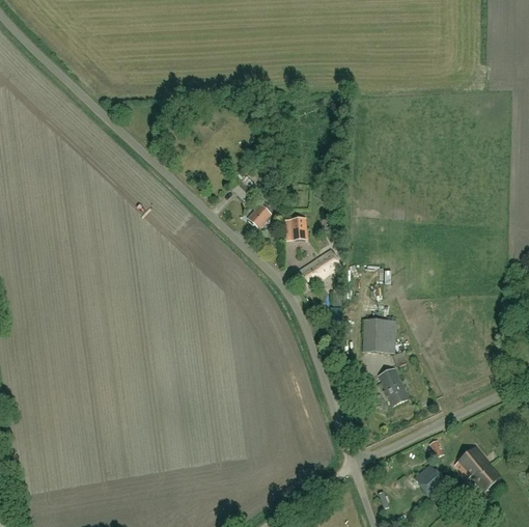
[(248,173),(243,178),(250,185),(254,181),(248,173)]
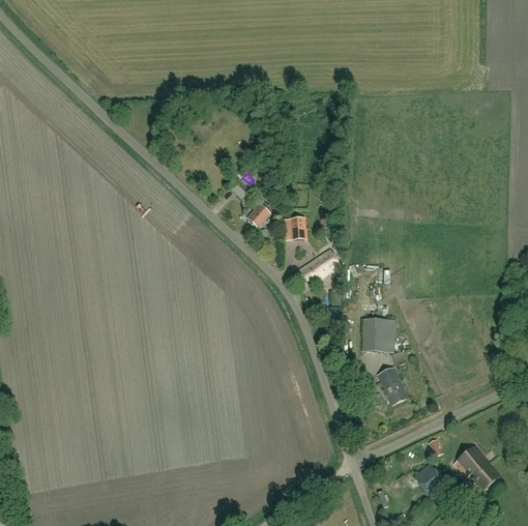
[(251,188),(235,174),(227,184),(242,199),(251,188)]
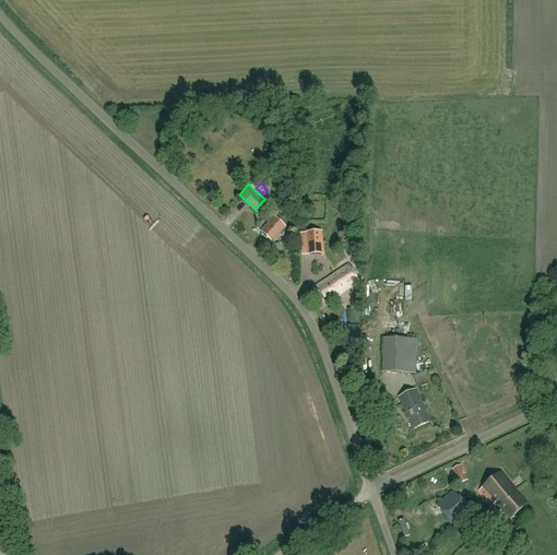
[(291,225),(291,216),(284,211),(281,214),(273,208),(264,217),(268,220),(260,228),(271,239),(282,226),(285,228),(287,228),(291,225)]
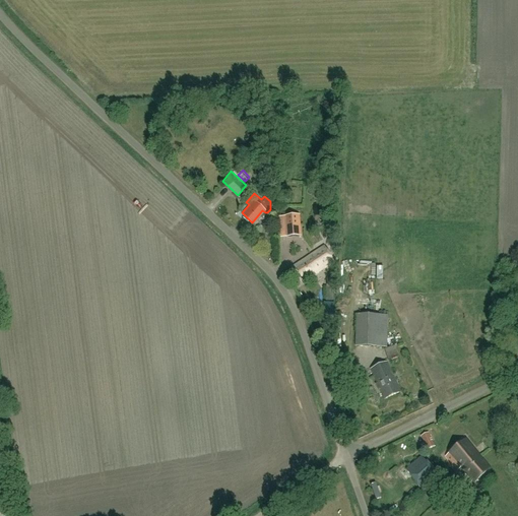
[(284,234),(300,233),(298,211),(282,212),(284,234)]
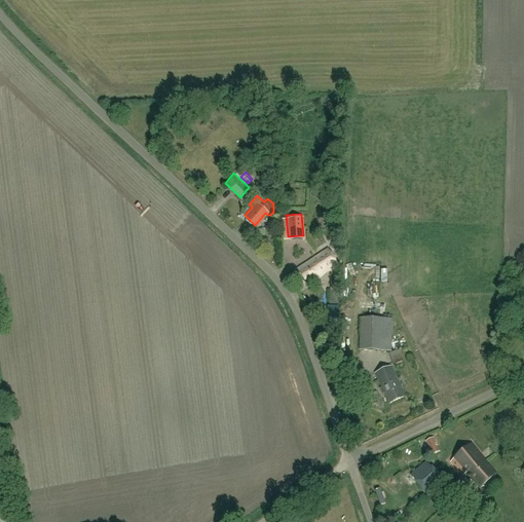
[(316,273),(332,264),(336,261),(326,246),(296,265),(304,278),(314,271),(316,273)]
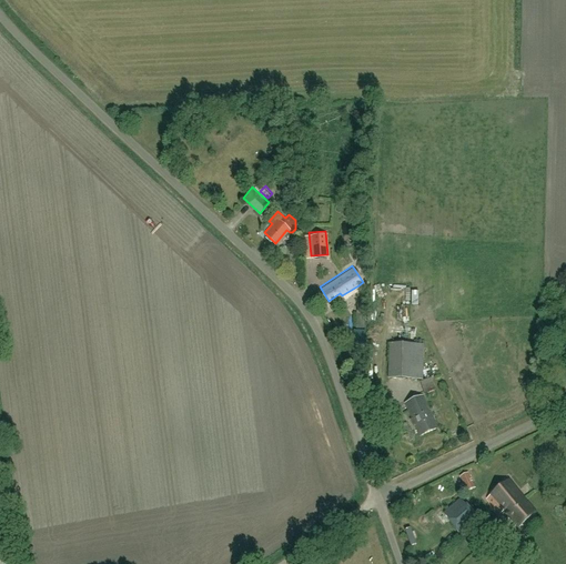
[(421,375),(422,341),(387,340),(386,374),(421,375)]
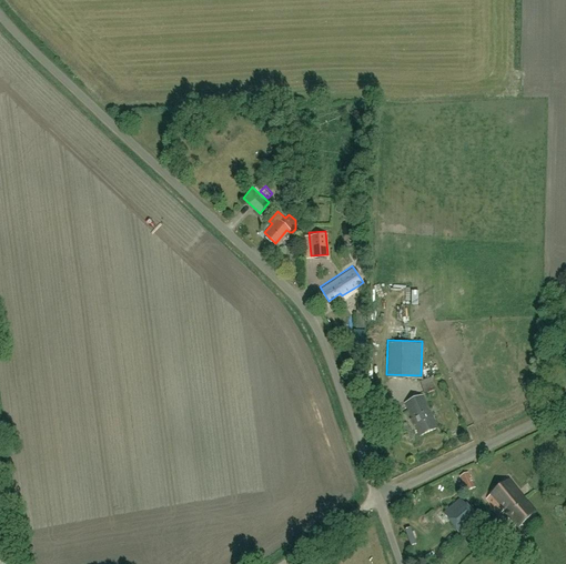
[(422,390),(434,385),(430,373),(417,378),(422,390)]
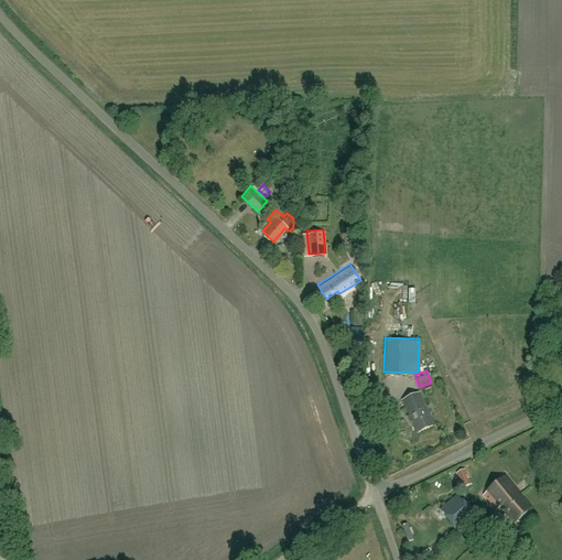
[(414,430),(433,421),(418,388),(400,397),(414,430)]
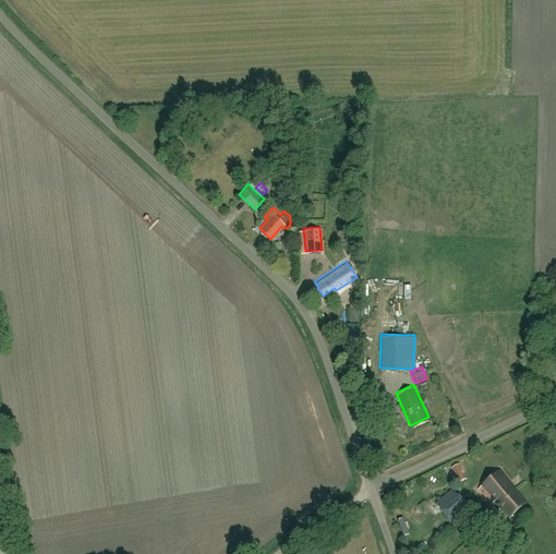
[(504,445),(515,436),(510,430),(498,438),(504,445)]
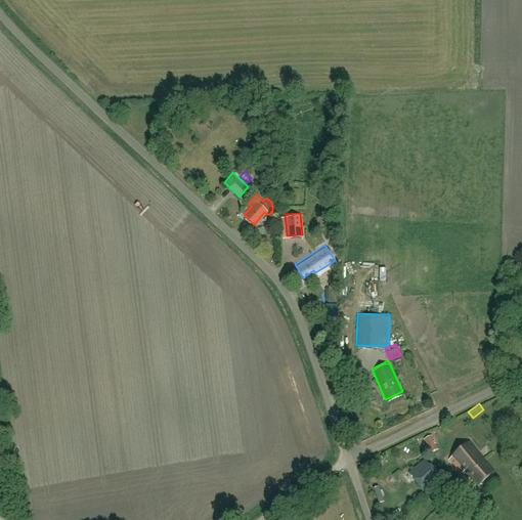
[(429,449),(436,446),(430,432),(422,435),(429,449)]
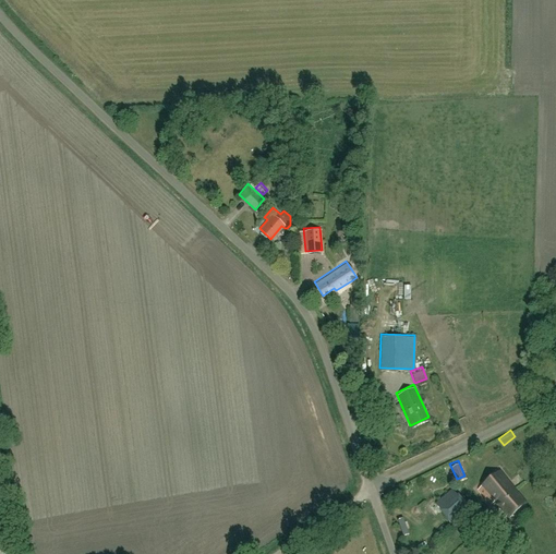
[(507,516),(524,500),(497,467),(474,486),(490,503),(493,500),(507,516)]
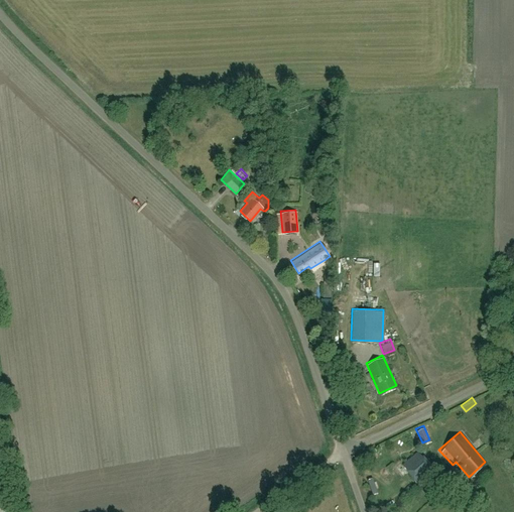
[(418,485),(433,471),(415,450),(400,463),(418,485)]
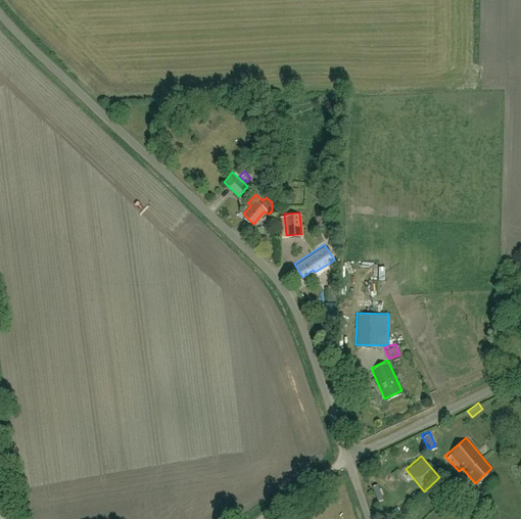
All buildings are outlined.
